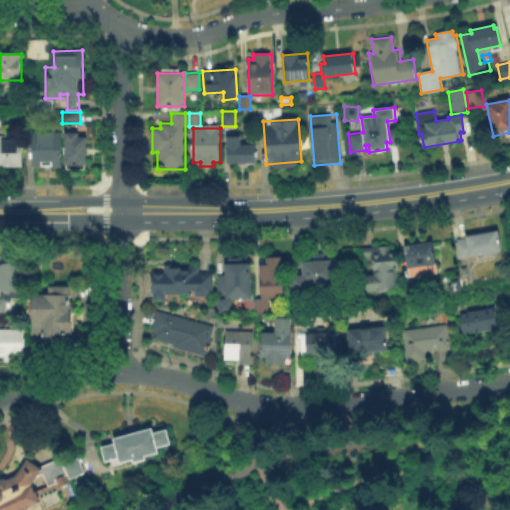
[(62,132),(62,167),(31,166),(31,132),(62,132)]
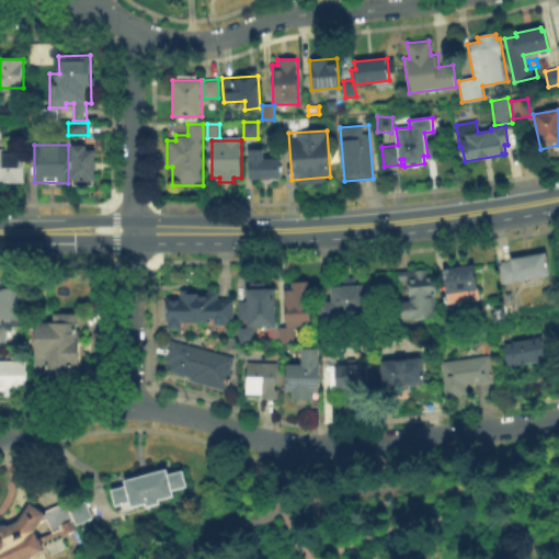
[(70,145),(97,145),(97,181),(71,182),(70,145)]
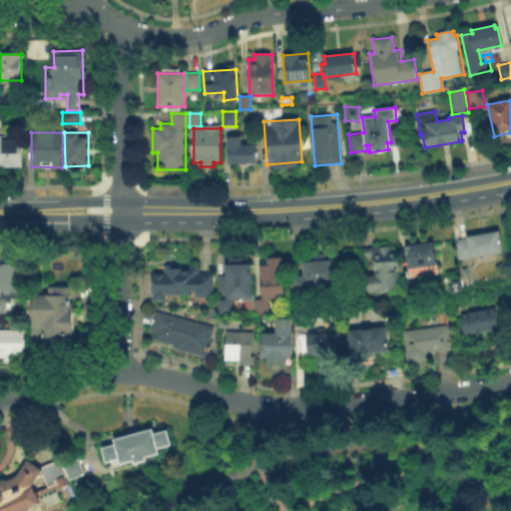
[(0,166),(0,135),(23,135),(23,166),(0,166)]
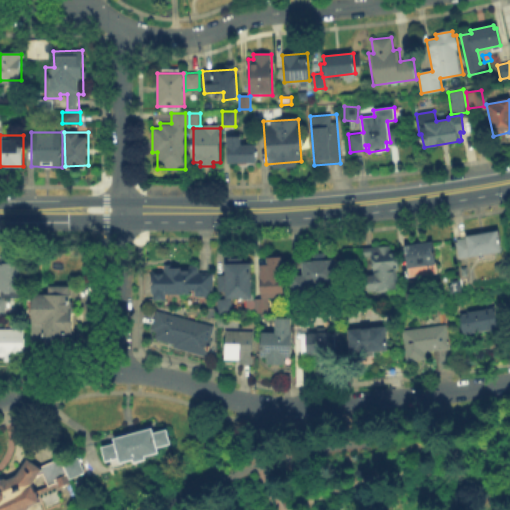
[(243,144),(257,144),(257,162),(226,162),(226,135),(243,136),(243,144)]
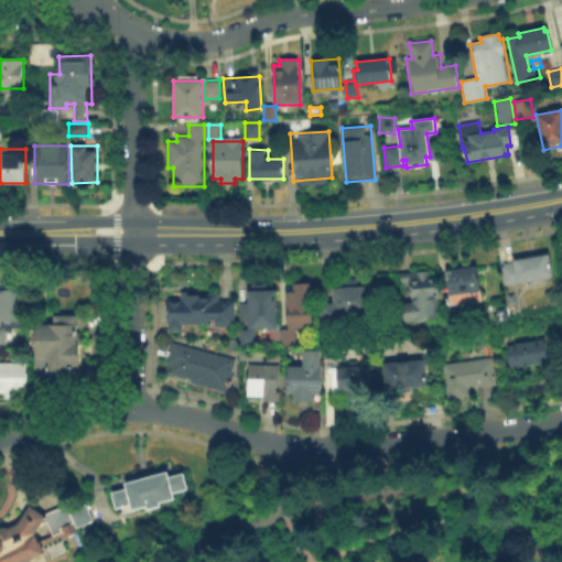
[(553,277),(505,285),(500,262),(549,254),(553,277)]
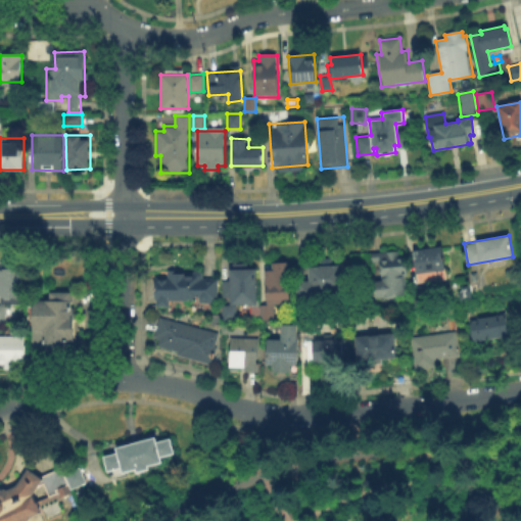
[(441,246),(445,279),(418,282),(414,249),(441,246)]
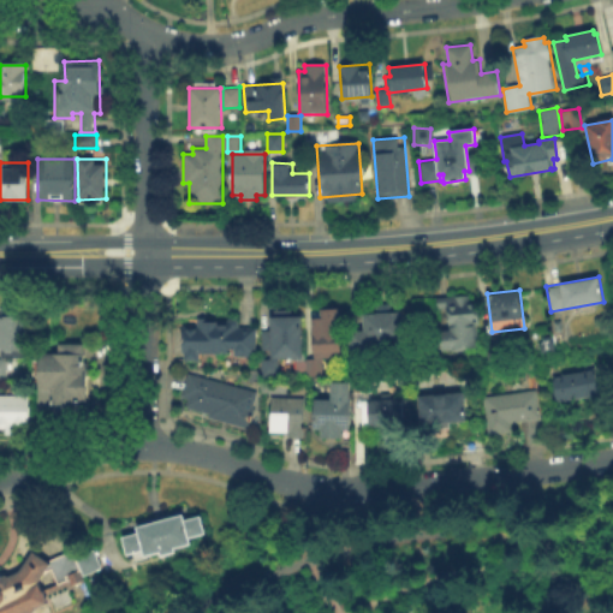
[(476,296),(480,346),(441,349),(440,332),(450,332),(448,308),(439,308),(439,298),(476,296)]
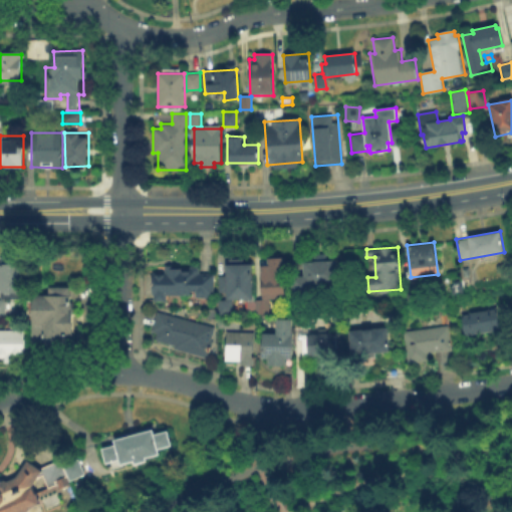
[(294,296),(293,277),(304,276),(303,263),(313,262),(313,255),(326,254),(327,261),(341,260),(343,292),(294,296)]
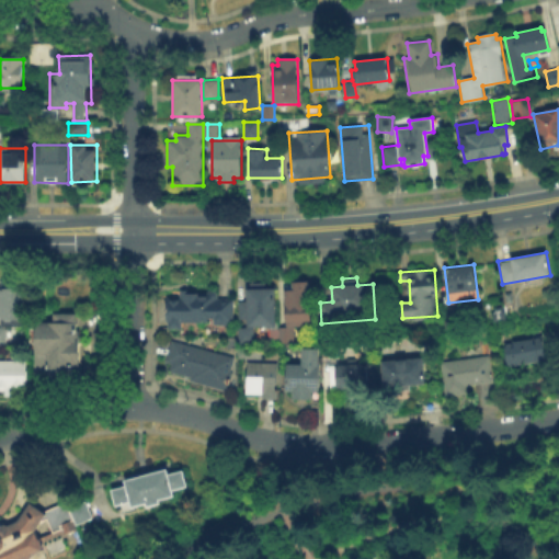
[(309,282),(314,324),(286,327),(282,284),(309,282)]
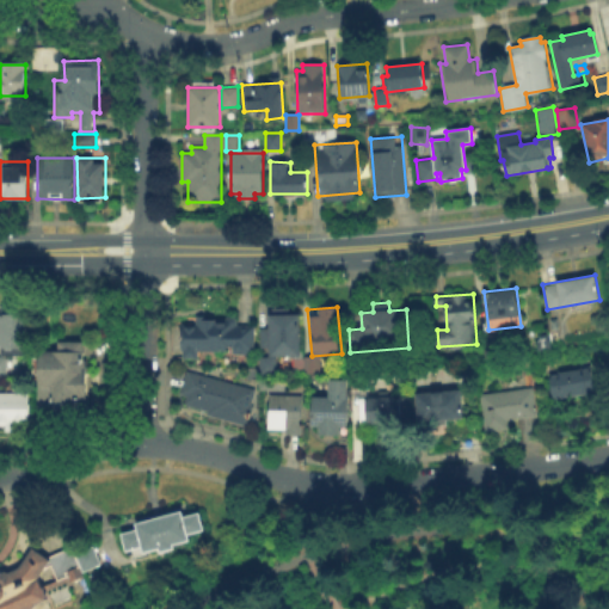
[(5,352),(5,312),(30,312),(30,352),(5,352)]
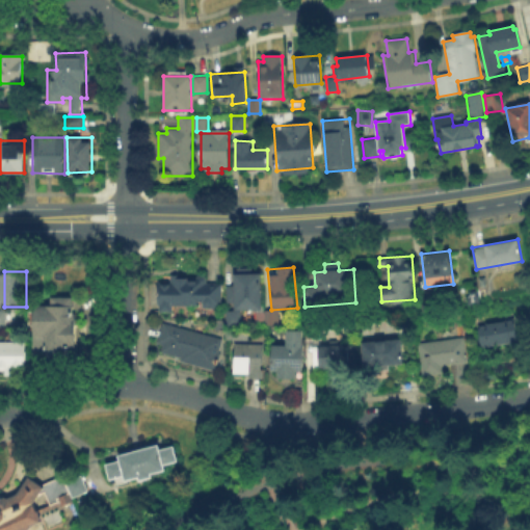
[(234,285),(234,274),(261,273),(261,308),(234,308),(234,301),(227,301),(227,285),(234,285)]
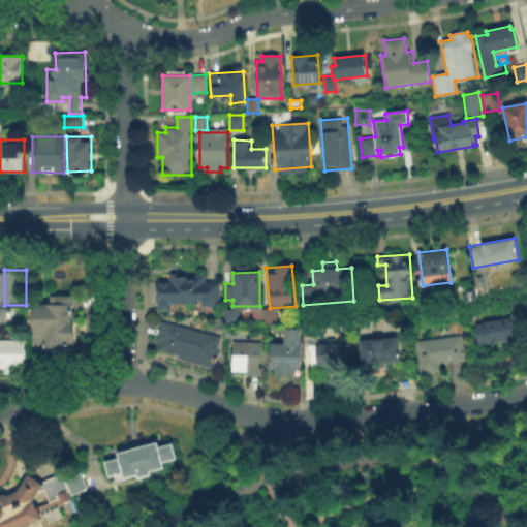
[(169,282),(169,274),(186,274),(186,282),(221,282),(221,304),(156,304),(156,282),(169,282)]
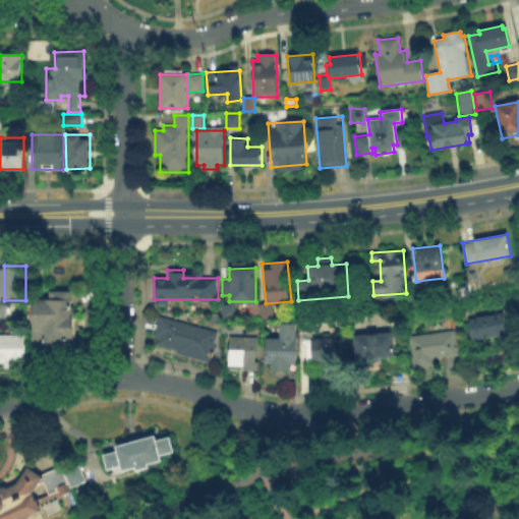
[(431,294),(434,306),(418,308),(416,295),(431,294)]
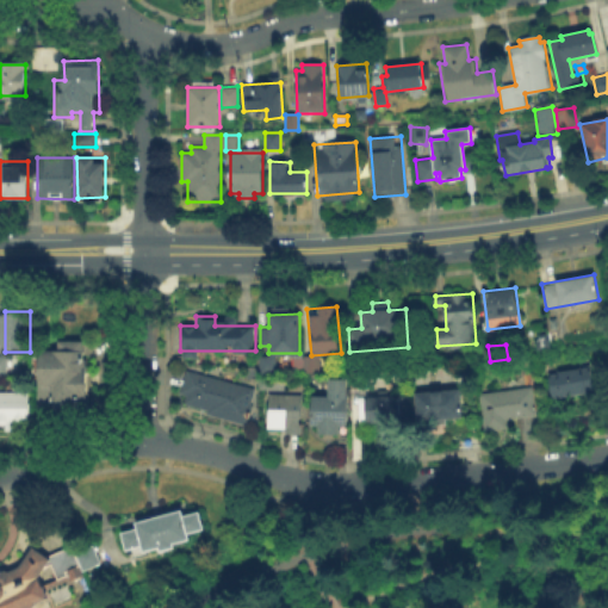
[(43,357),(64,358),(64,347),(88,347),(87,413),(43,413),(43,357)]
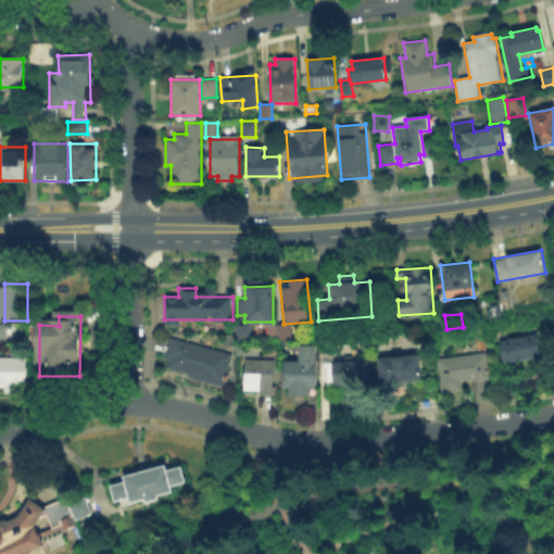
[(237,325),(252,324),(253,339),(238,340),(237,325)]
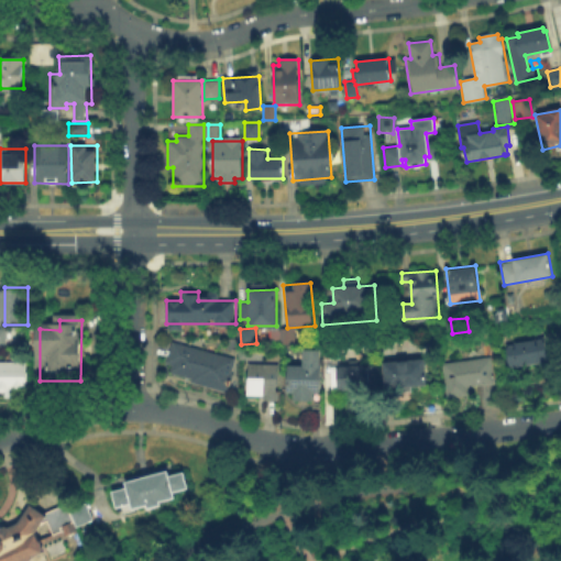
[(295,329),(296,343),(281,343),(279,329),(295,329)]
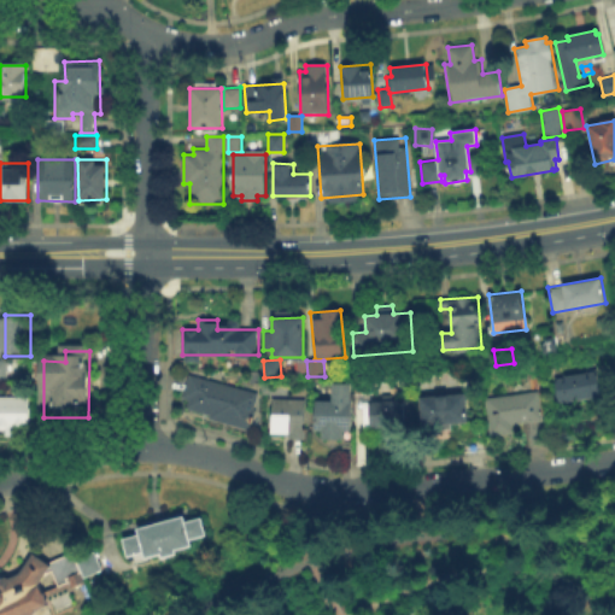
[(0,367),(10,367),(10,382),(0,382),(0,367)]
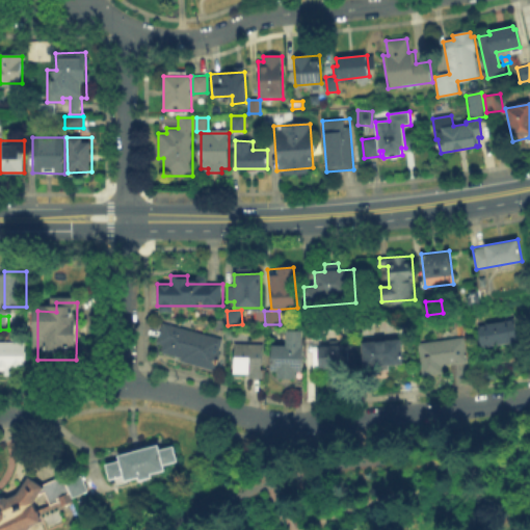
[(478,326),(517,320),(520,341),(481,347),(478,326)]
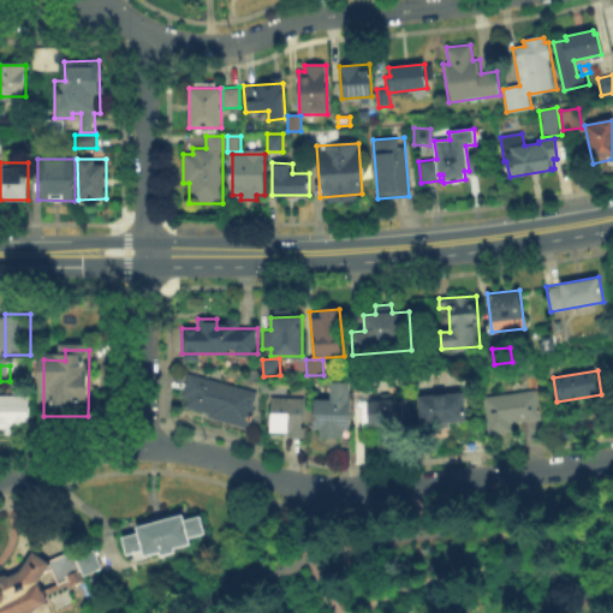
[(188,373),(257,393),(248,428),(178,408),(188,373)]
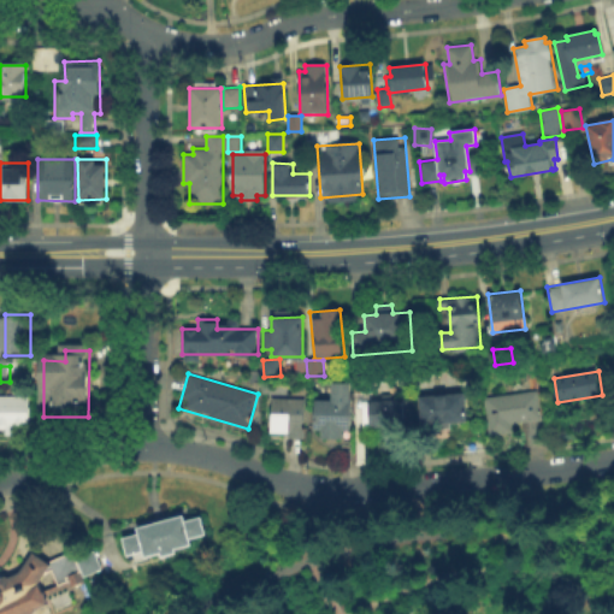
[(261,383),(271,382),(272,391),(261,393),(261,383)]
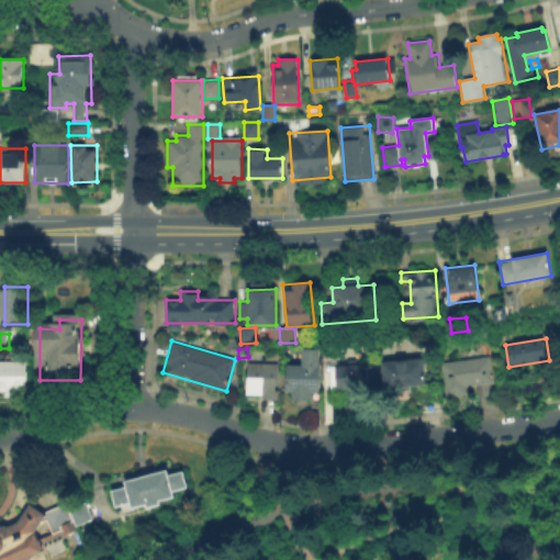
[(302,366),(302,349),(322,349),(322,392),(315,392),(315,399),(293,399),(293,391),(287,391),(288,365),(302,366)]
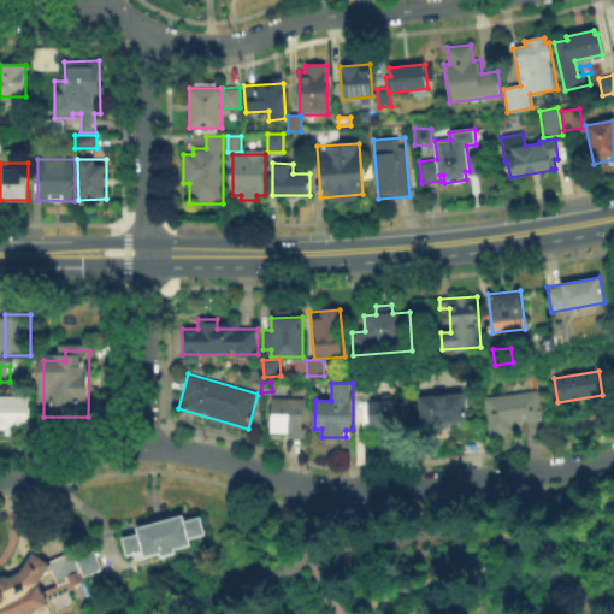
[(484,397),(537,390),(541,419),(511,423),(512,431),(489,434),(484,397)]
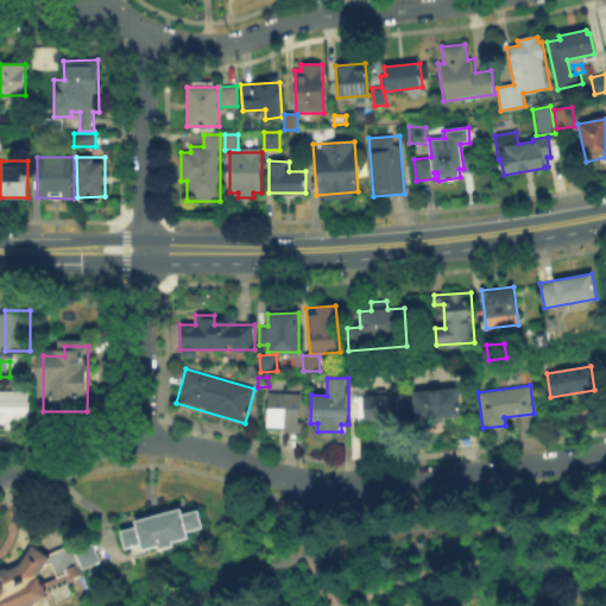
[(459,390),(460,418),(415,421),(414,392),(459,390)]
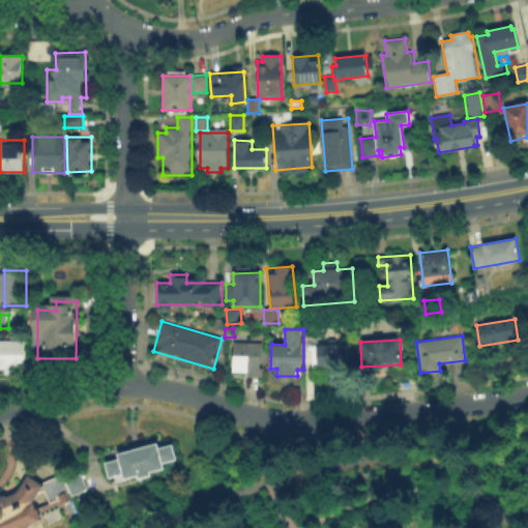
[(234,342),(264,343),(263,373),(234,373),(234,342)]
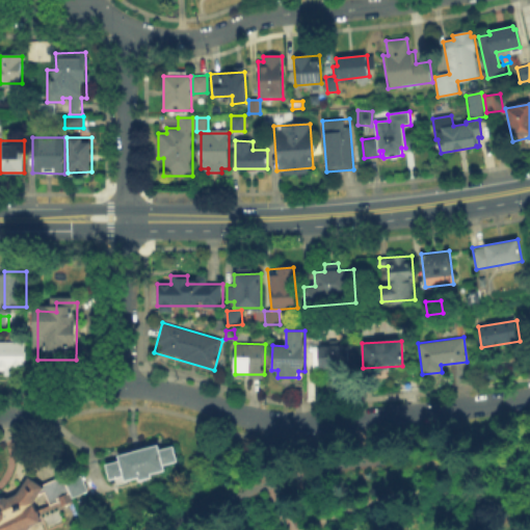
[(313,346),(333,345),(334,369),(313,370),(313,346)]
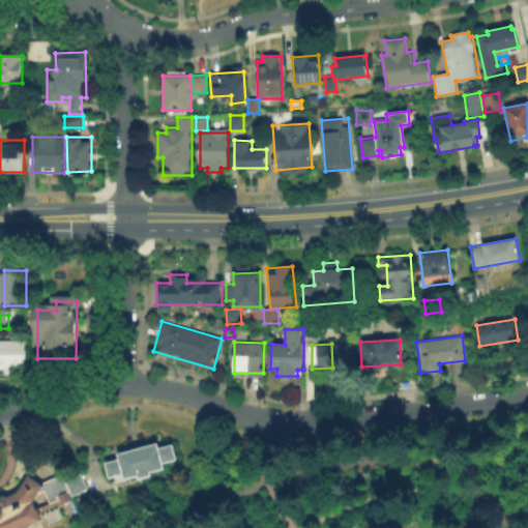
[(0,345),(27,345),(27,375),(0,375),(0,345)]
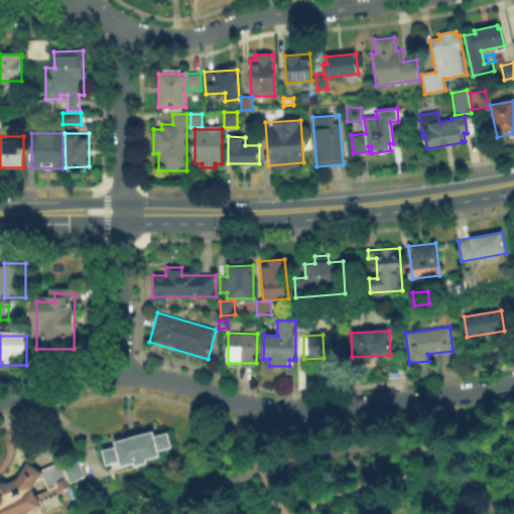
[(117,446),(116,442),(155,431),(156,436),(170,432),(174,447),(160,452),(161,457),(147,461),(148,463),(136,467),(135,464),(125,466),(126,468),(115,471),(113,465),(107,466),(102,451),(117,446)]
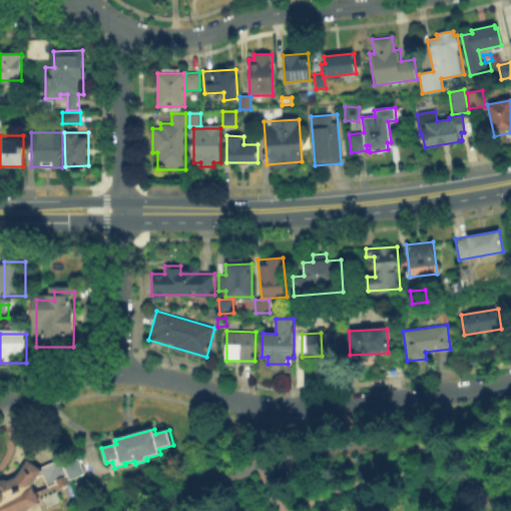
[(63,463),(67,471),(82,465),(87,478),(41,500),(44,507),(36,510),(0,510),(0,488),(16,481),(29,464),(43,470),(63,463)]
